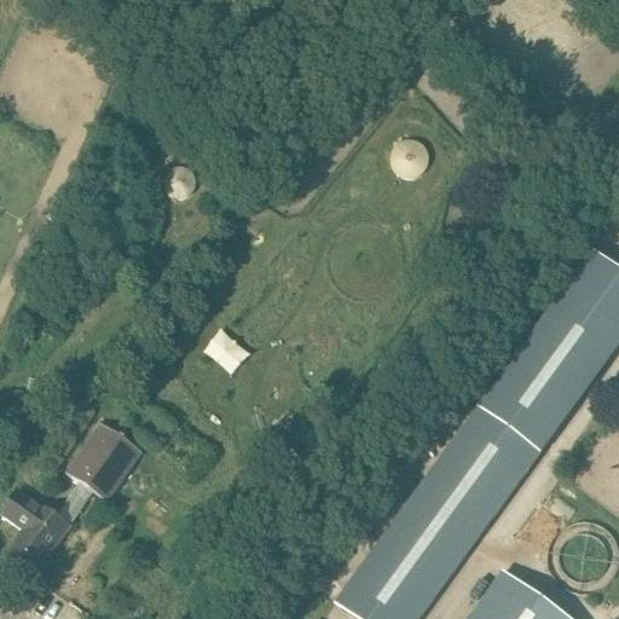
[(424,148),(422,146),(420,145),(417,144),(415,143),(411,143),(409,143),(406,143),(404,144),(401,145),(399,146),(397,148),(394,150),(393,152),(392,155),(391,157),(391,160),(391,163),(391,166),(392,168),(393,171),(394,173),(395,175),(398,177),(400,179),(403,180),(405,180),(408,181),(410,181),(412,181),(415,180),(418,180),(421,178),(422,177),(424,175),(426,173),(427,171),(428,168),(429,166),(429,163),(429,160),(429,157),(428,155),(427,152),(426,150),(424,148)]
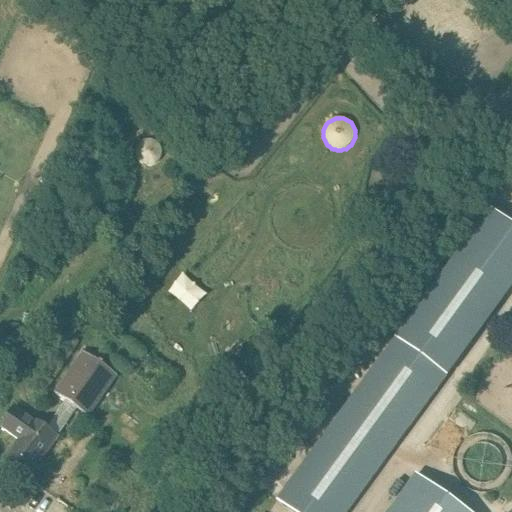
[(135,154),(136,156),(136,158),(137,159),(138,161),(140,162),(141,164),(143,165),(145,165),(147,166),(149,166),(151,165),(153,165),(155,164),(156,163),(158,162),(159,160),(160,159),(161,157),(162,155),(162,153),(162,151),(161,149),(160,147),(160,145),(158,144),(157,142),(155,141),(153,140),(151,140),(149,139),(147,140),(145,140),(143,141),(141,142),(140,143),(138,144),(137,146),(136,148),(136,150),(135,152),(135,154)]
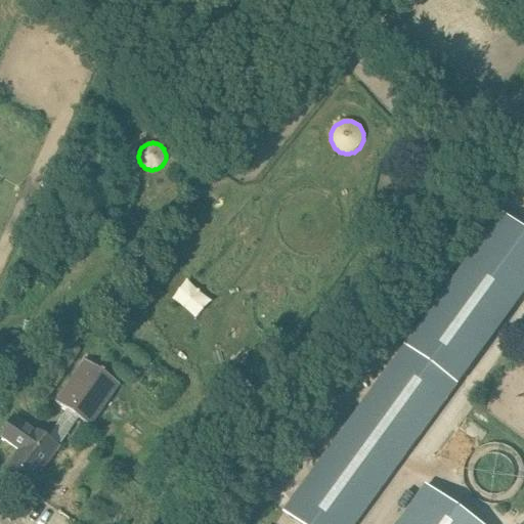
[(523,243),(493,222),(280,523),(282,523),(359,523),(523,291),(523,243)]
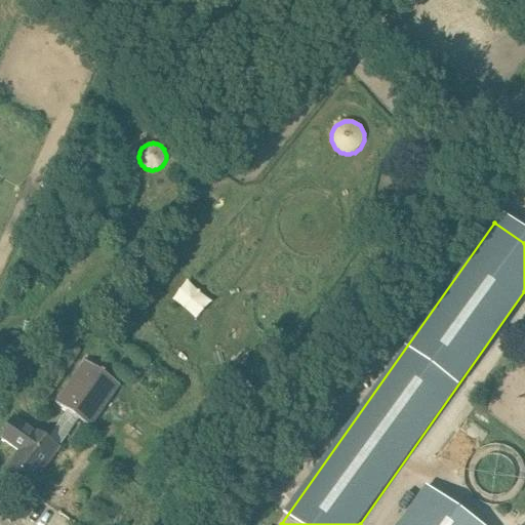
[(46,440),(15,418),(1,439),(21,453),(5,476),(29,492),(58,448),(78,419),(91,429),(120,388),(84,362),(54,403),(67,411),(46,440)]
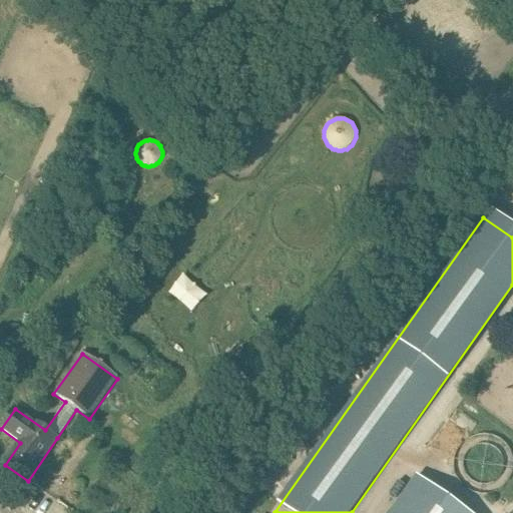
[(511,467),(511,466),(510,461),(509,455),(506,450),(502,446),(498,443),(493,440),(484,438),(479,438),(473,440),(469,441),(464,445),(460,450),(457,455),(455,465),(455,471),(456,476),(459,482),(462,485),(465,488),(470,492),(475,493),(481,494),(487,494),(492,493),(498,490),(502,487),(505,483),(508,478),(510,472),(511,467)]
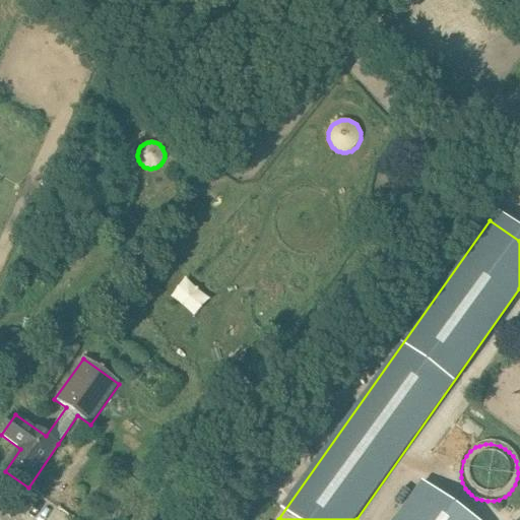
[(475,519),(423,481),(394,519),(475,519)]
